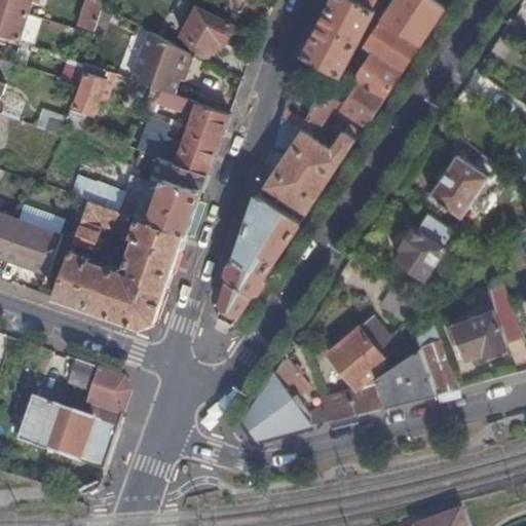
[(0,0),(0,4),(29,13),(33,0),(0,0)]
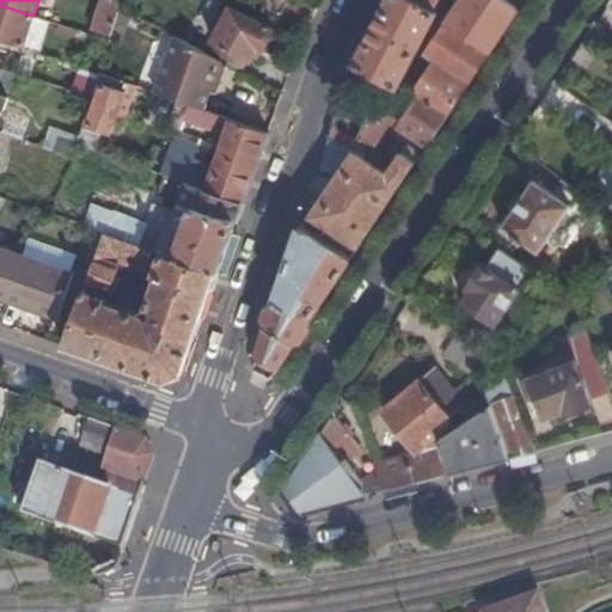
[(101,0),(92,30),(112,36),(122,7),(123,0),(101,0)]
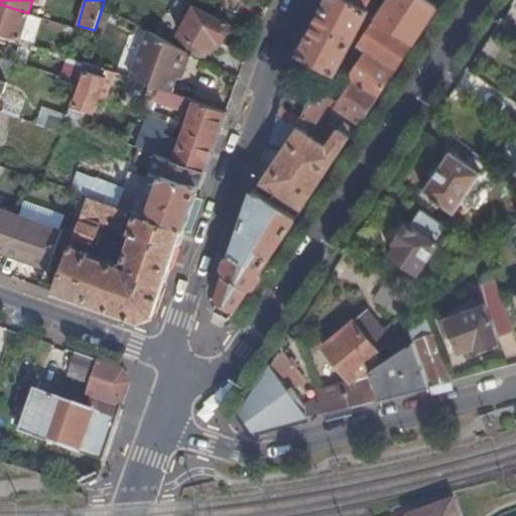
[(215,0),(238,12),(244,0),(215,0)]
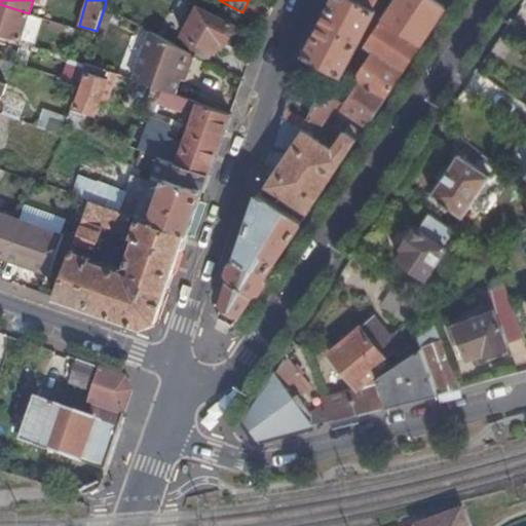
[(336,0),(307,55),(344,74),(377,11),(372,8),(375,2),(380,4),(382,0),(336,0)]
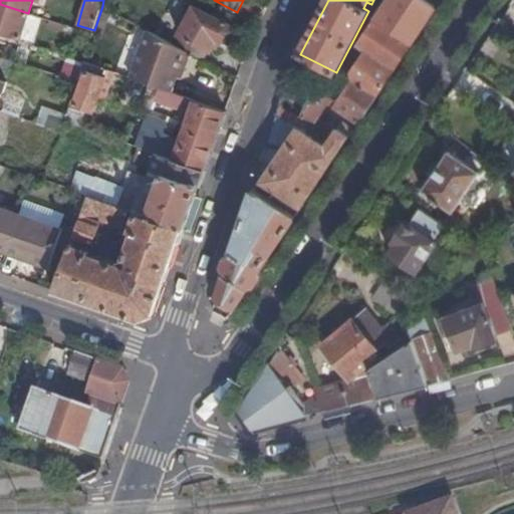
[(359,120),(437,6),(427,0),(390,0),(359,45),(367,50),(350,76),(354,79),(337,106),(359,120)]
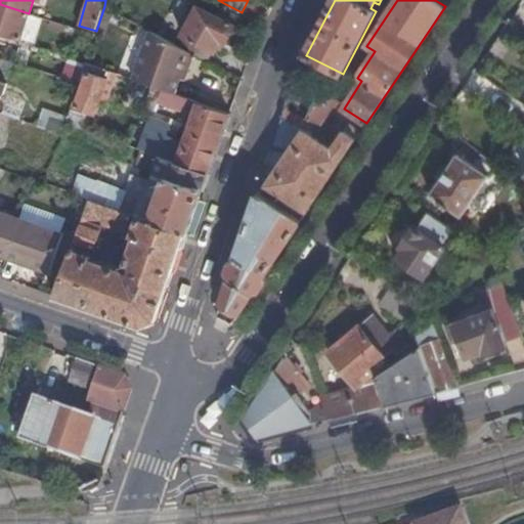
[(29,13),(0,4),(0,31),(22,38),(29,13)]
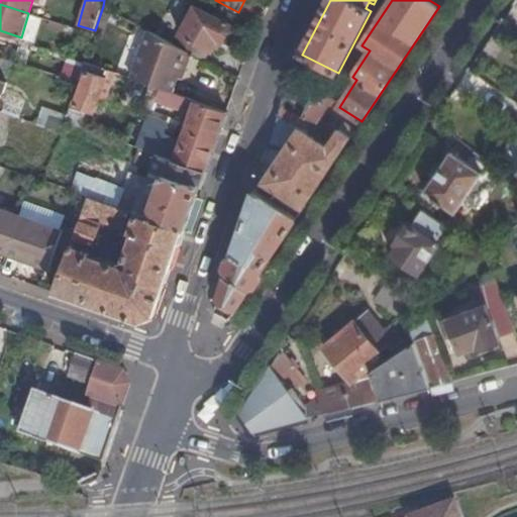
[(180,34),(210,49),(213,52),(218,41),(222,43),(231,24),(195,5),(180,34)]
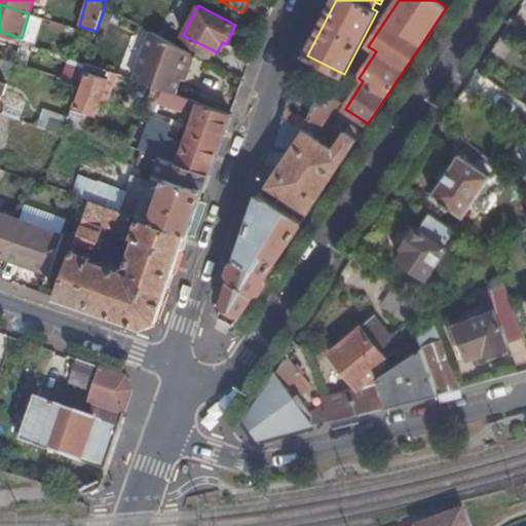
[(29,13),(22,38),(33,41),(40,16),(29,13)]
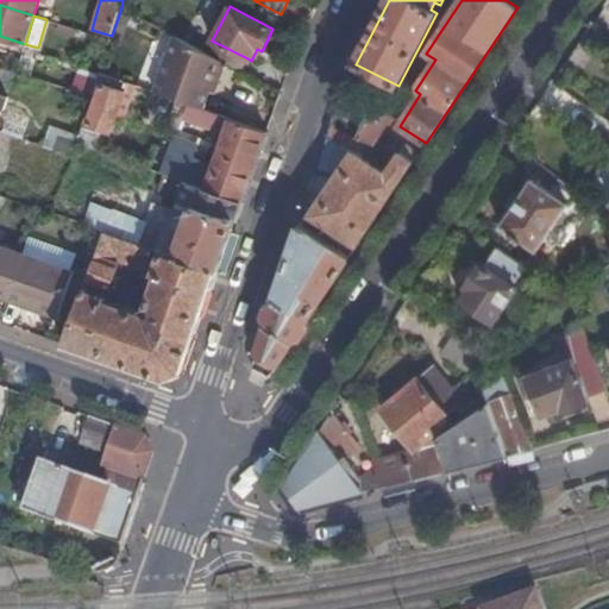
[(188,104),(202,108),(208,92),(220,58),(205,51),(175,36),(156,92),(188,104)]
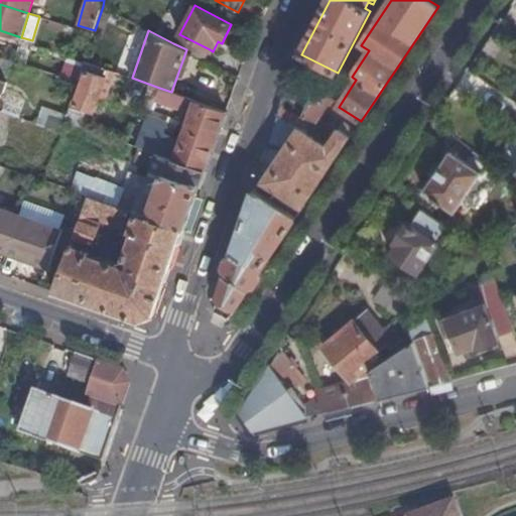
[(190,52),(205,59),(210,49),(179,34),(173,43),(186,49),(190,52)]
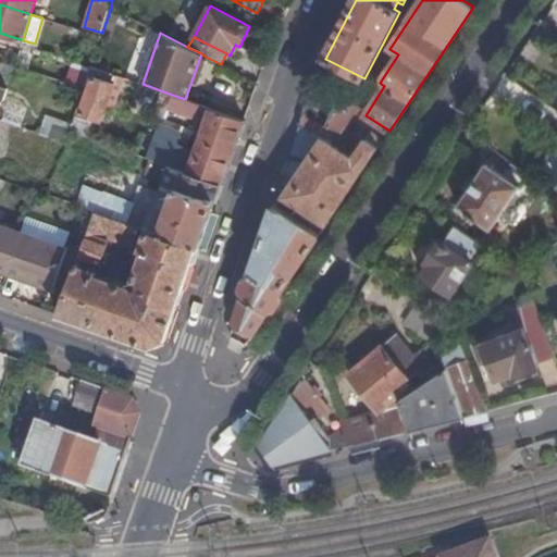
[(201,53),(190,84),(197,85),(206,57),(201,53)]
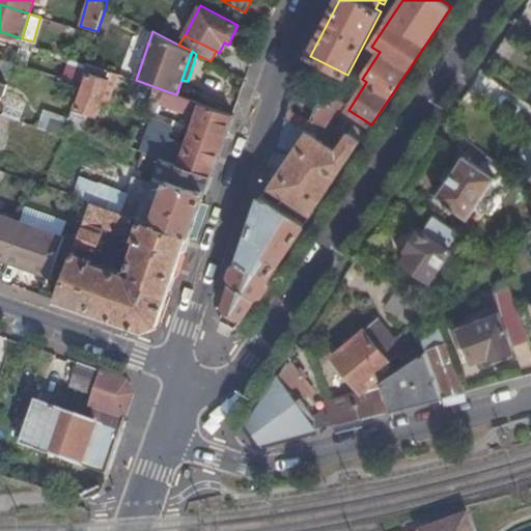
[(70,62),(64,79),(81,84),(85,72),(85,67),(70,62)]
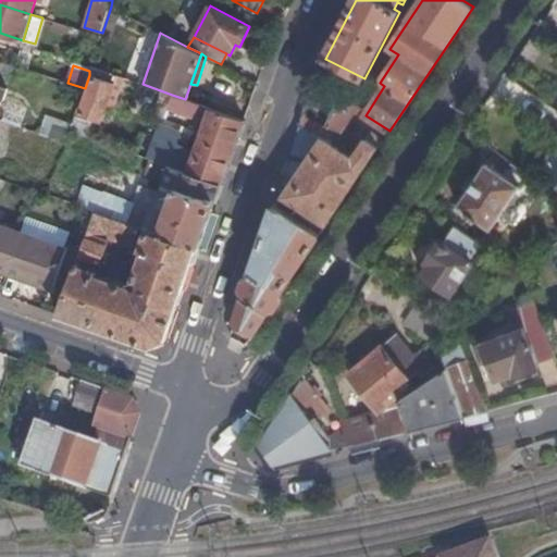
[(91,66),(89,71),(89,75),(95,77),(82,113),(103,122),(119,75),(91,66)]
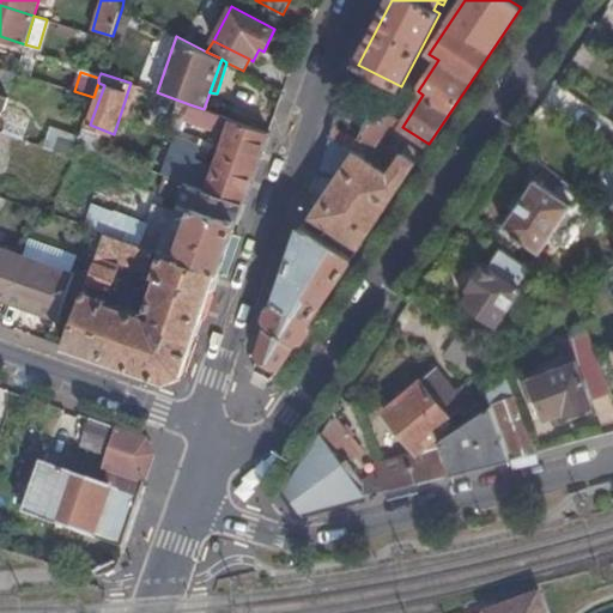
[(352,258),(418,162),(417,161),(404,152),(401,156),(382,143),(400,115),(374,103),(370,108),(344,95),(320,170),(337,176),(334,182),(317,176),(313,192),(325,195),(304,226),(352,258)]
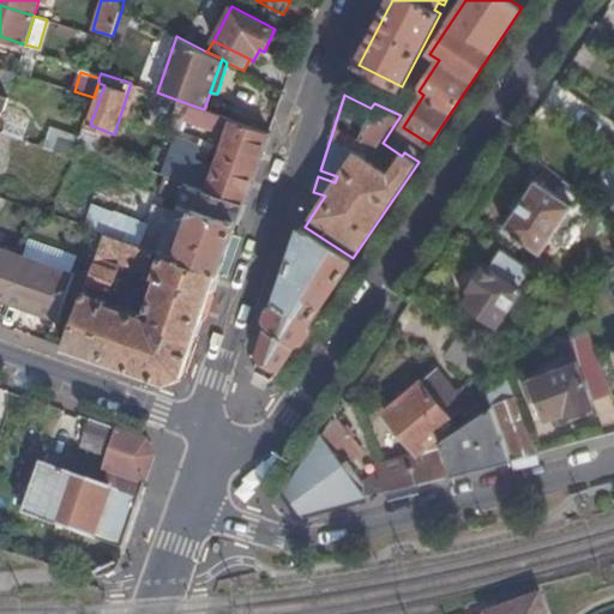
[(208,191),(245,205),(270,133),(204,109),(190,104),(181,131),(194,136),(198,125),(227,134),(224,142),(218,139),(216,145),(222,148),(215,169),(208,191)]
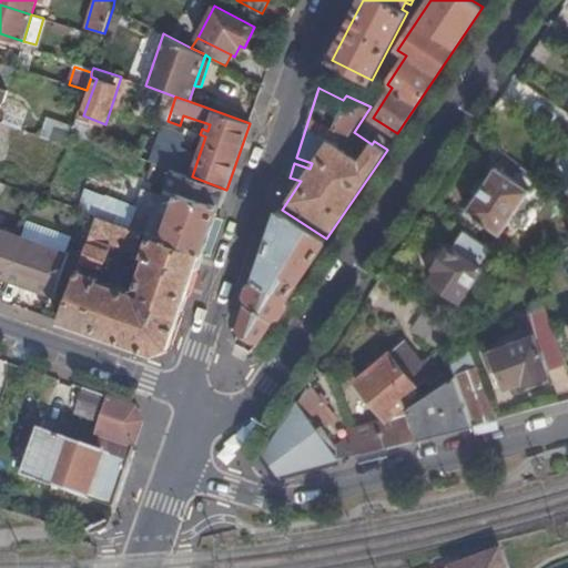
[(42,135),(69,144),(74,125),(48,117),(42,135)]
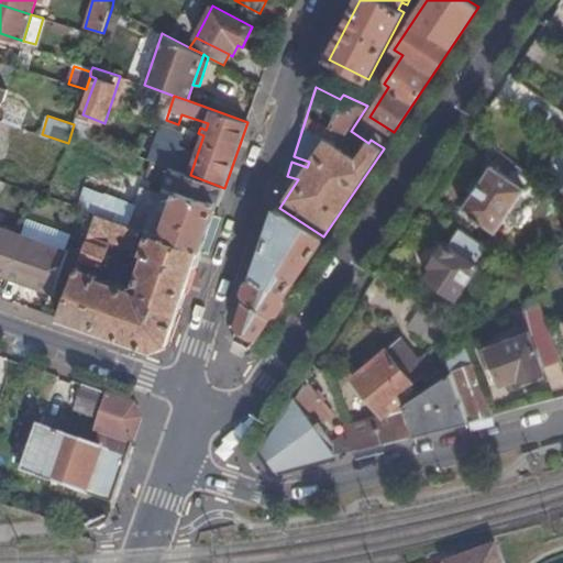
[(371,140),(383,147),(387,141),(375,133),(371,140)]
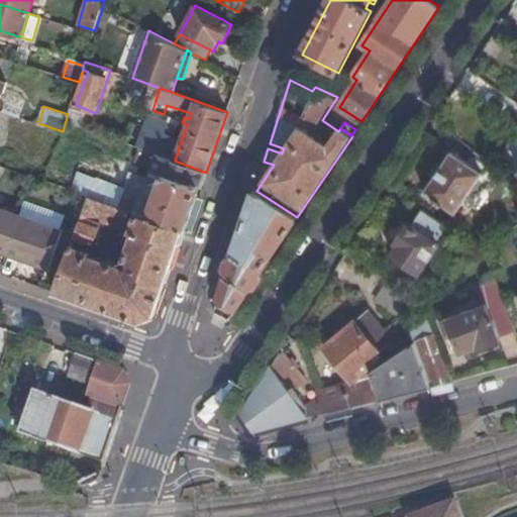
[(148,130),(141,149),(175,161),(181,142),(148,130)]
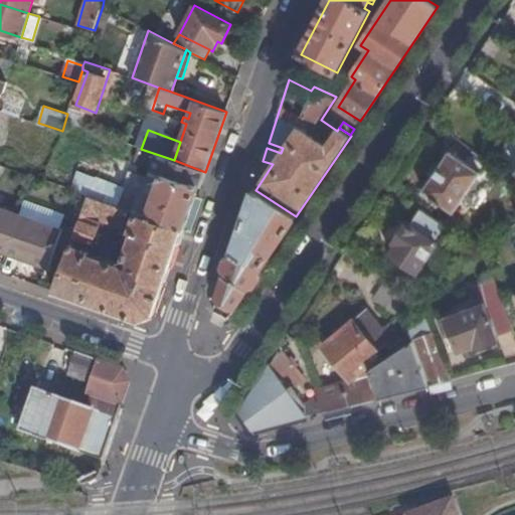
[(455,211),(487,163),(458,141),(423,191),(455,211)]
